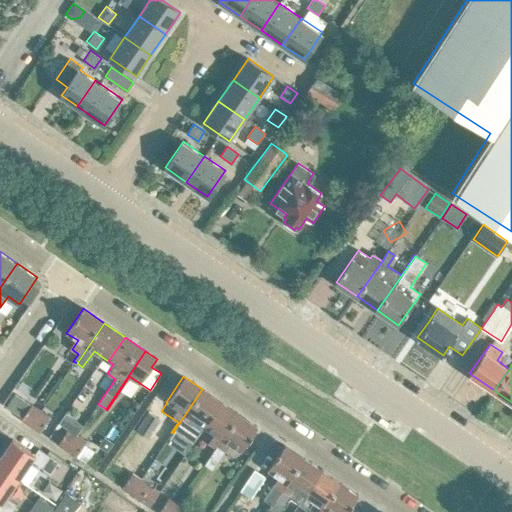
[(175,429),(193,442),(204,426),(221,402),(202,389),(175,429)]
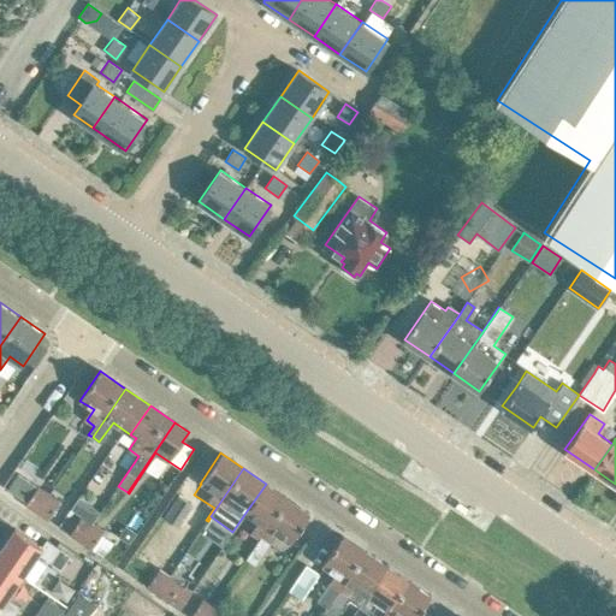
[(18,473),(6,490),(28,504),(39,487),(18,473)]
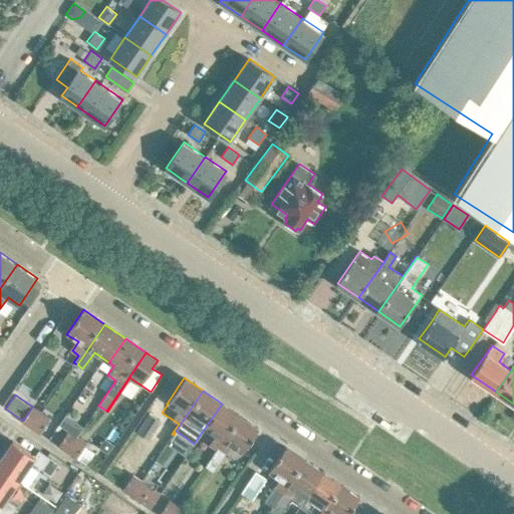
[(206,466),(240,416),(222,404),(205,428),(216,436),(210,445),(216,449),(205,466),(206,466)]
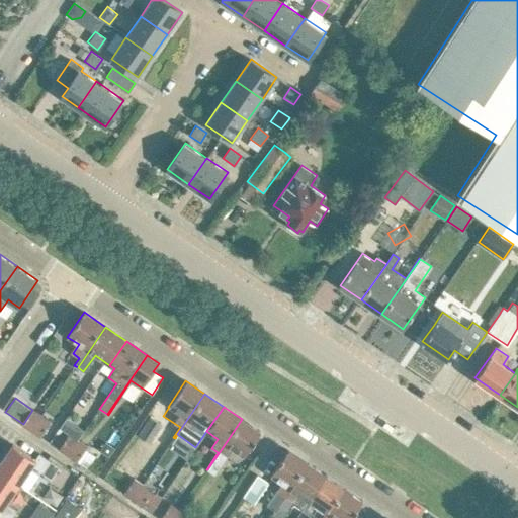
[(34,432),(44,418),(32,410),(23,424),(34,432)]
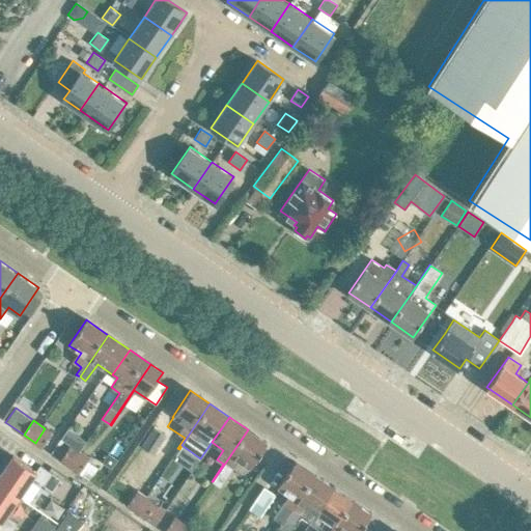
[(142,446),(154,454),(167,435),(155,426),(142,446)]
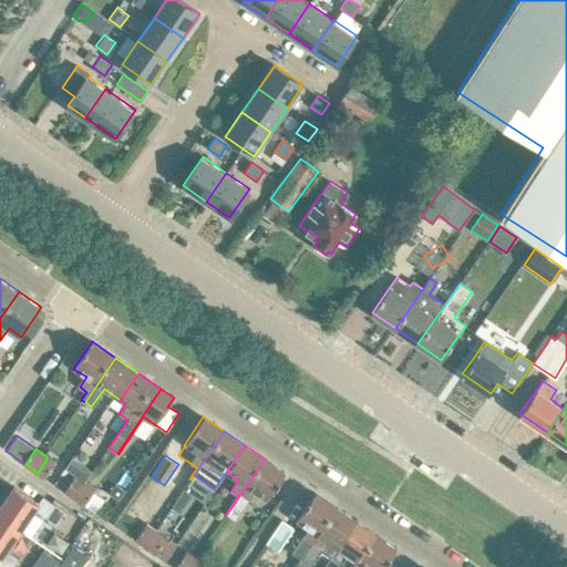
[(48,457),(38,473),(44,478),(55,462),(48,457)]
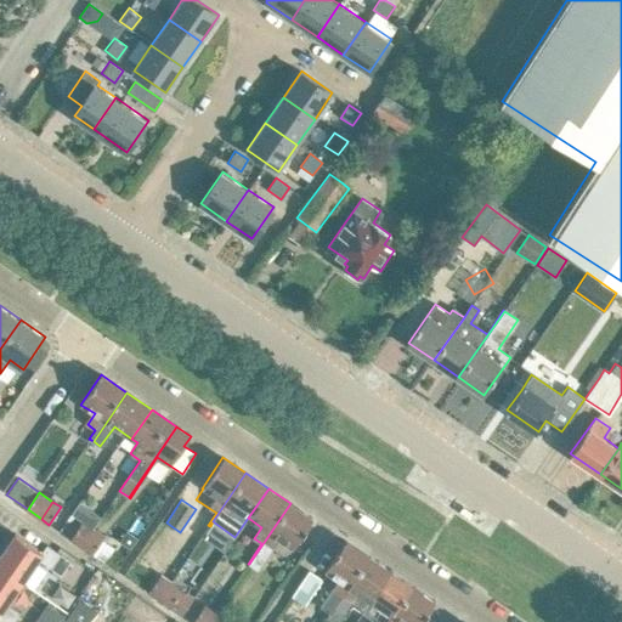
[(290,503),(249,564),(260,571),(281,539),(293,548),(312,519),(290,503)]
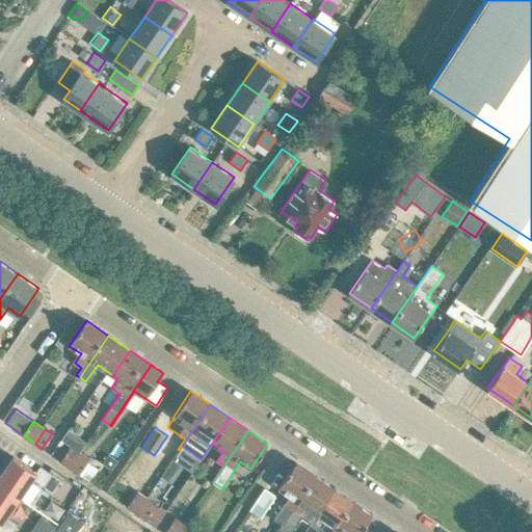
[(71,468),(80,453),(71,446),(61,461),(71,468)]
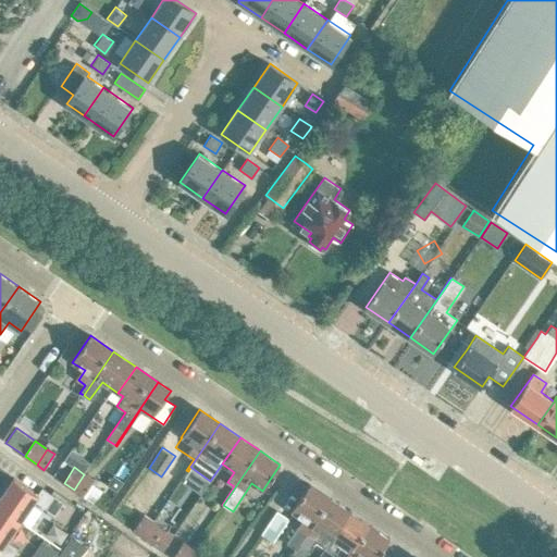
[(84,496),(95,481),(84,474),(74,490),(84,496)]
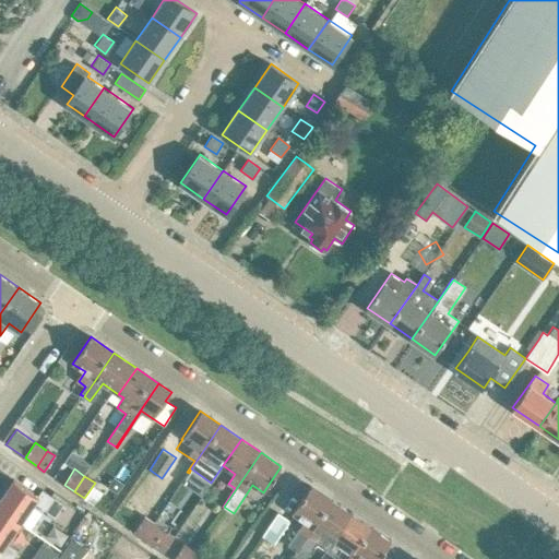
[(0,502),(0,509),(22,524),(35,503),(55,516),(62,504),(44,491),(39,498),(15,480),(0,502)]
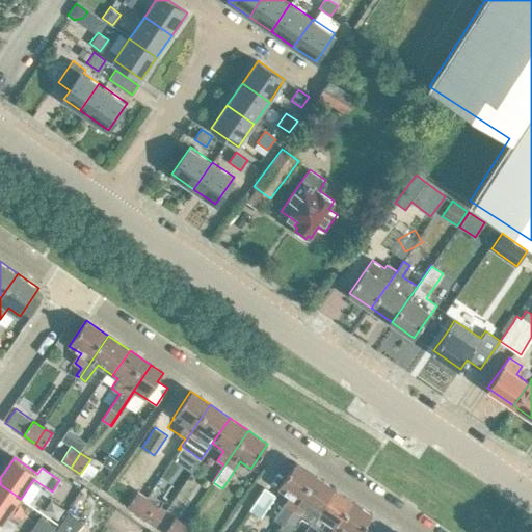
[(282,525),(315,476),(295,462),(278,487),(290,496),(273,520),(282,525)]
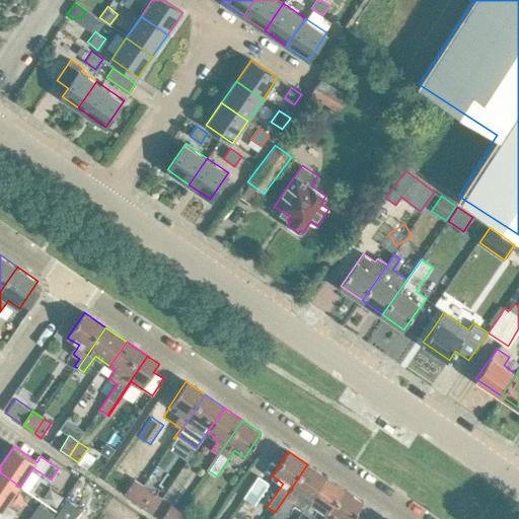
[(302,511),(325,476),(307,464),(275,512),(273,515),(279,518),(284,518),(294,505),(302,511)]
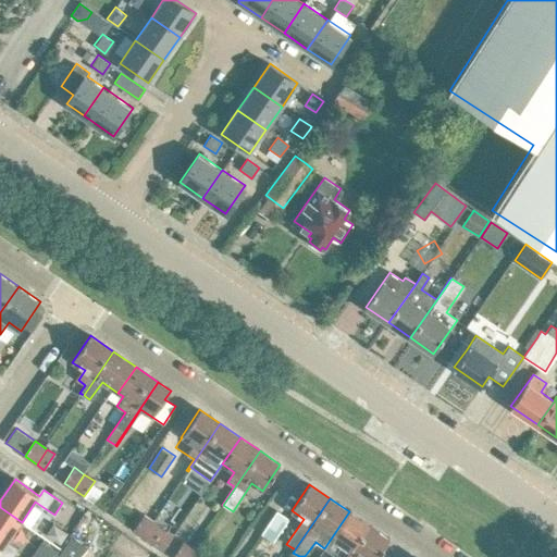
[(143,537),(153,521),(144,515),(140,520),(121,506),(113,518),(143,537)]
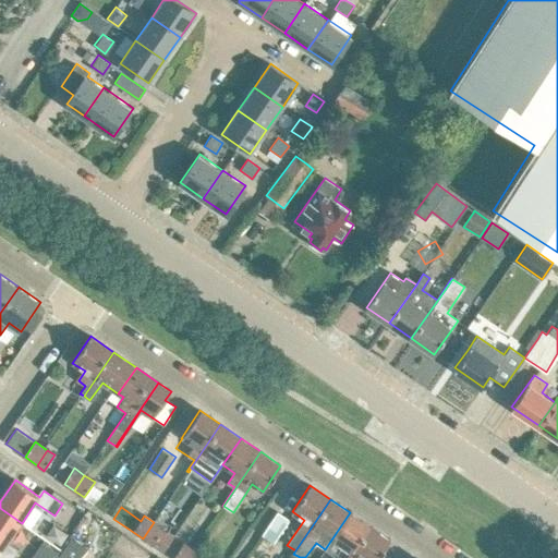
[(8,543),(22,523),(0,508),(0,546),(2,548),(0,552),(0,556),(2,557),(13,557),(19,550),(8,543)]
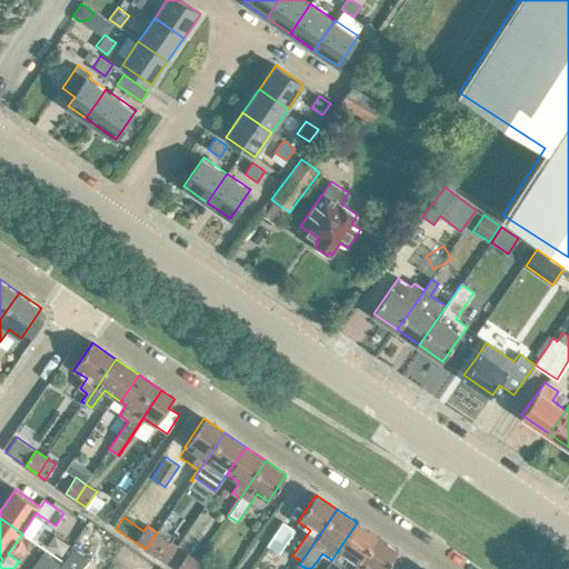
[(295,530),(282,521),(267,545),(278,552),(295,530)]
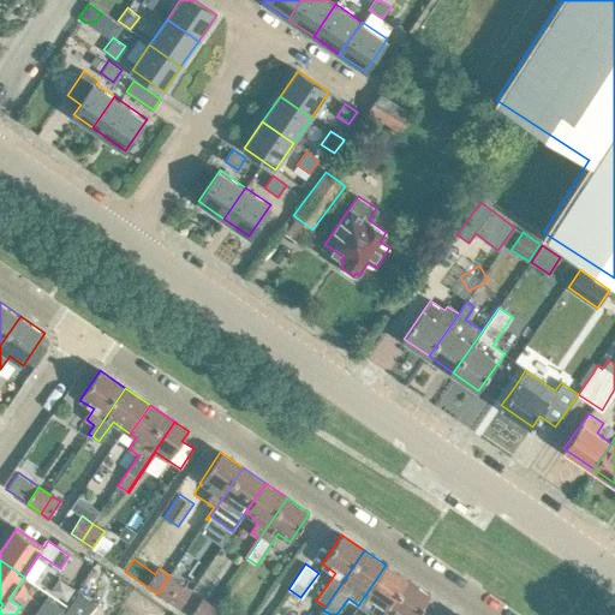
[(383,614),(407,579),(386,565),(358,605),(369,613),(366,614),(383,614)]
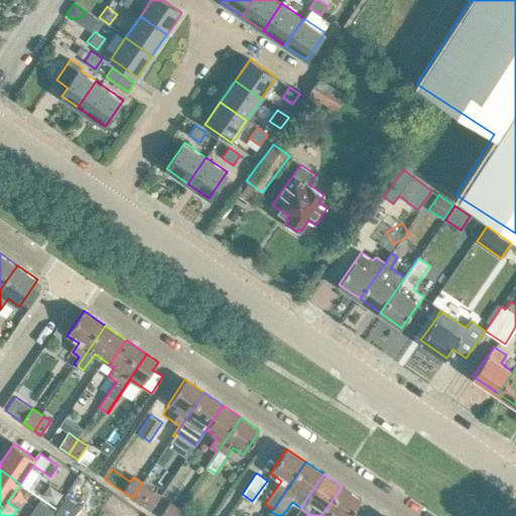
[(142,483),(132,498),(141,504),(150,510),(160,495),(151,489),(142,483)]
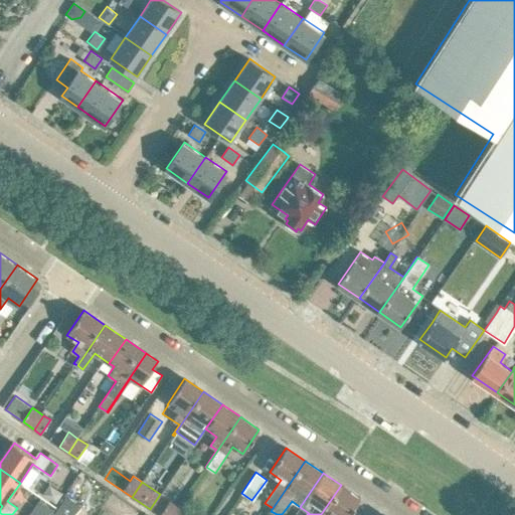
[(321,514),(361,514),(353,509),(360,498),(341,485),(321,514)]
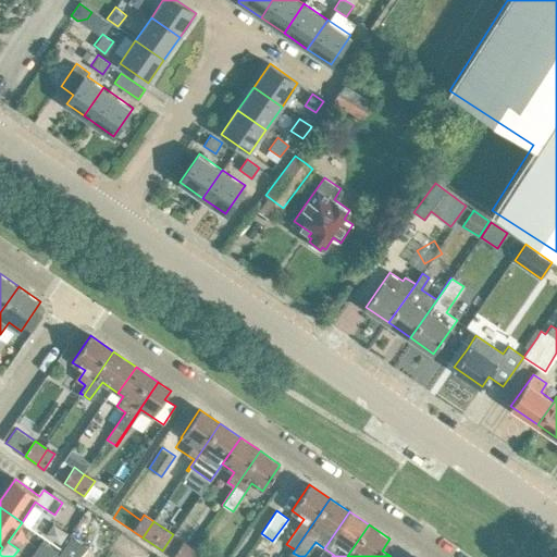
[(72,537),(61,555),(64,556),(78,556),(86,547),(72,537)]
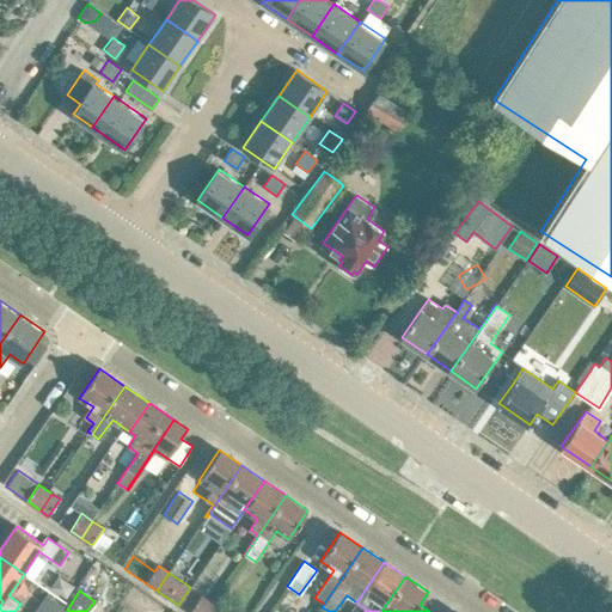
[(59,611),(65,605),(48,593),(34,611),(59,611)]
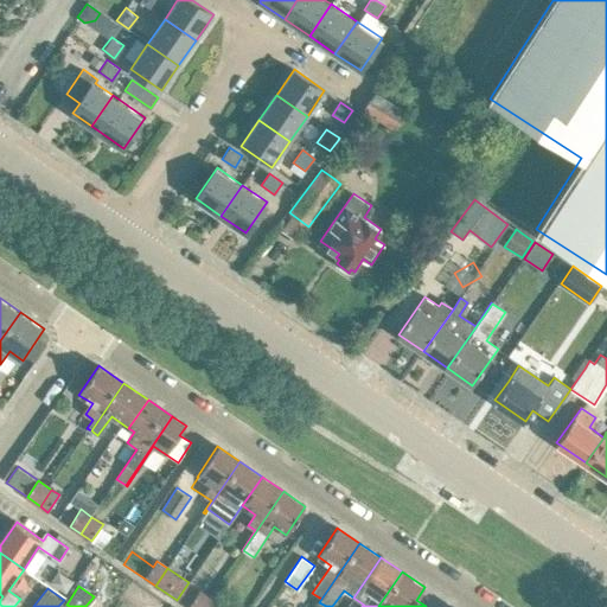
[(204,606),(211,596),(199,589),(187,606),(204,606)]
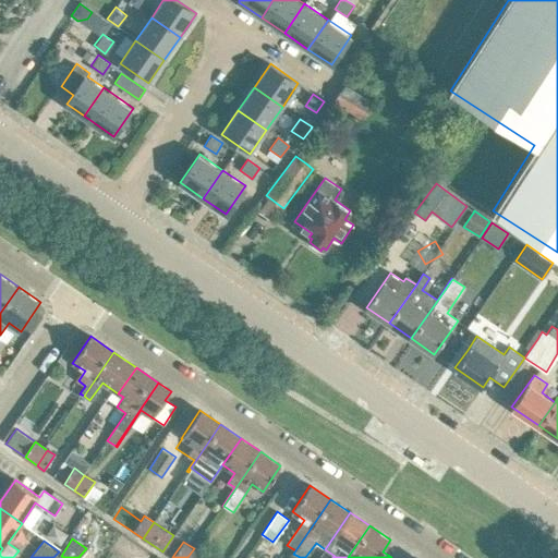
[(270,545),(259,557),(280,557),(282,556),(270,545)]
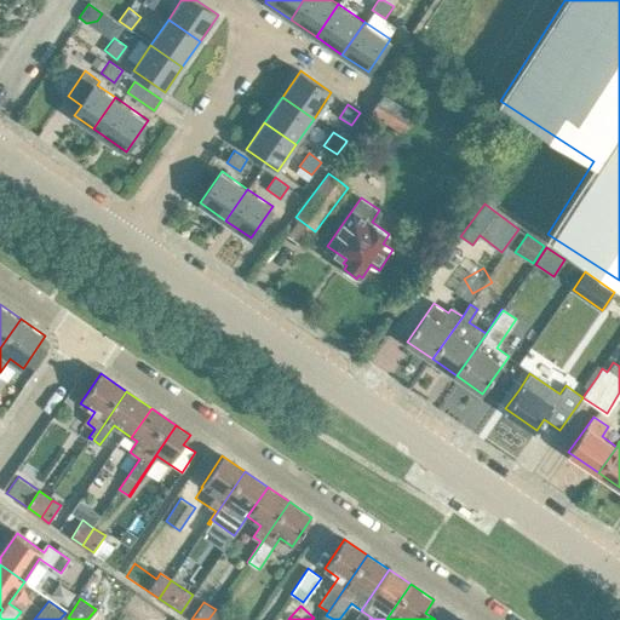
[(216,609),(208,619),(224,619),(227,616),(216,609)]
